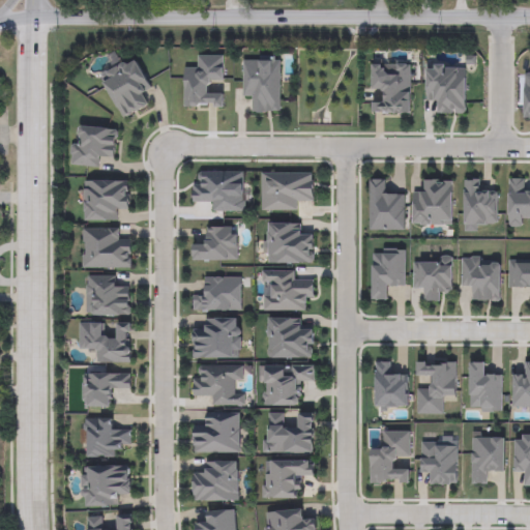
[(282,113),(253,113),(253,100),(243,100),(242,57),(281,56),(282,113)]
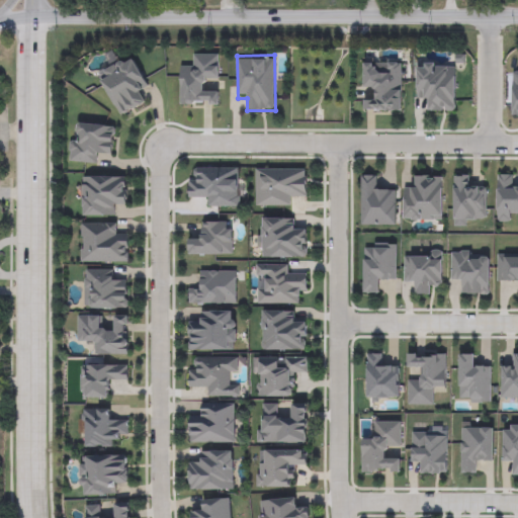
[(146,104),(117,116),(98,72),(135,57),(148,89),(141,92),(146,104)]
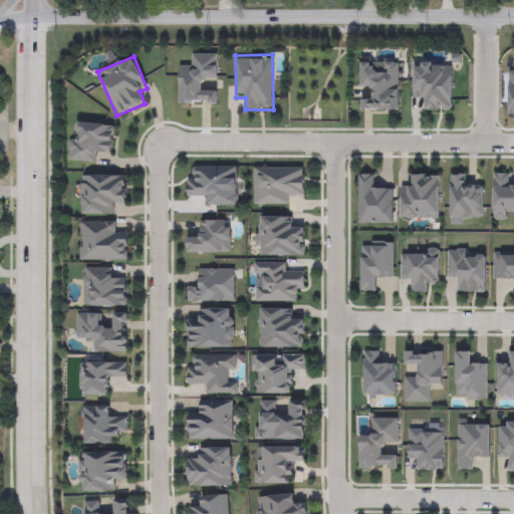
[(398,62),(398,110),(361,110),(361,99),(370,100),(370,87),(360,87),(360,61),(398,62)]
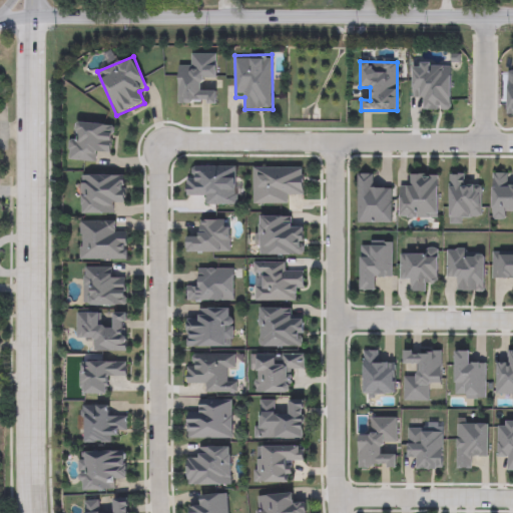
[(413,62),(451,62),(451,110),(424,110),(424,99),(413,99),(413,62)]
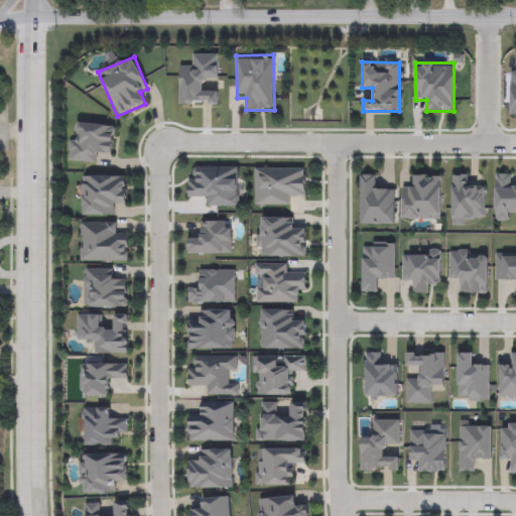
[(115,126),(112,155),(100,154),(99,164),(68,161),(70,141),(79,142),(81,123),(115,126)]
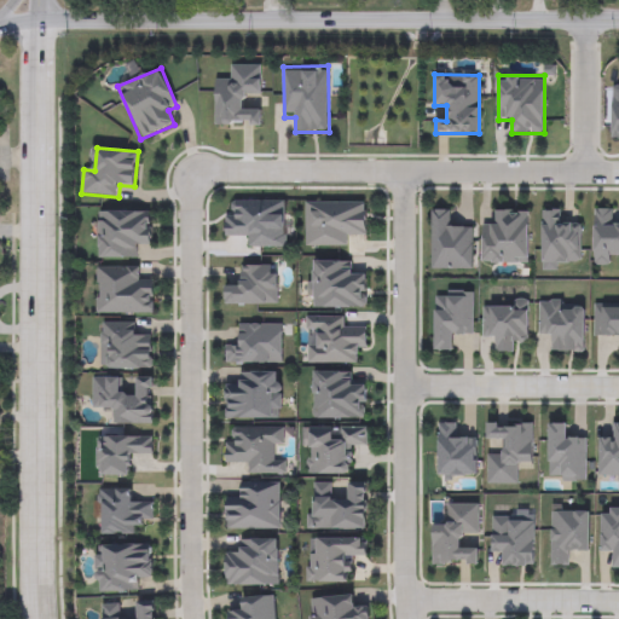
[(287,201),(287,248),(249,248),(249,236),(226,236),(226,213),(236,213),(236,201),(287,201)]
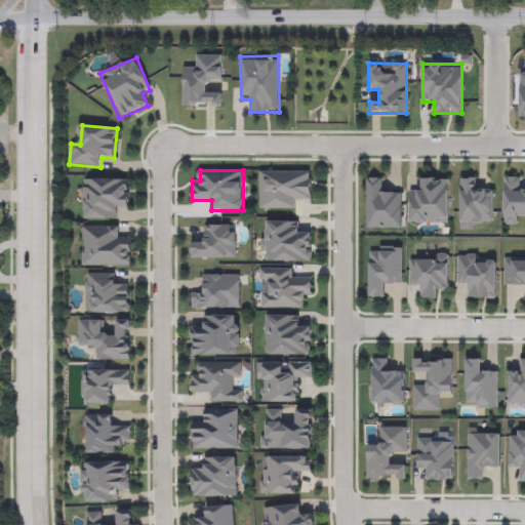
[(313,171),(313,199),(293,199),(293,209),(258,209),(258,171),(313,171)]
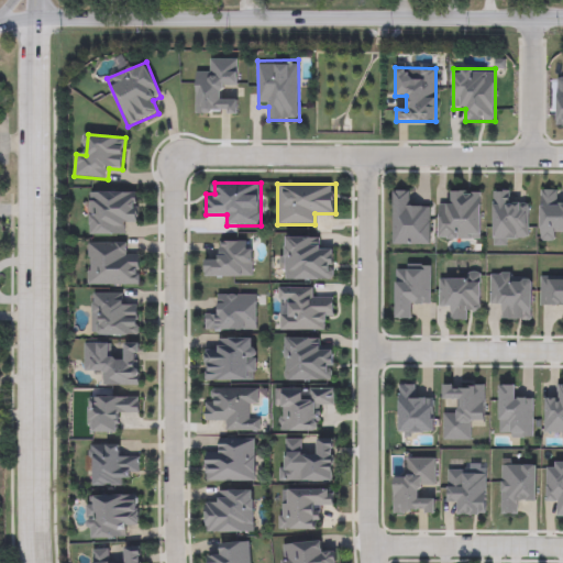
[(430,245),(392,245),(392,190),(411,190),(411,202),(430,202),(430,245)]
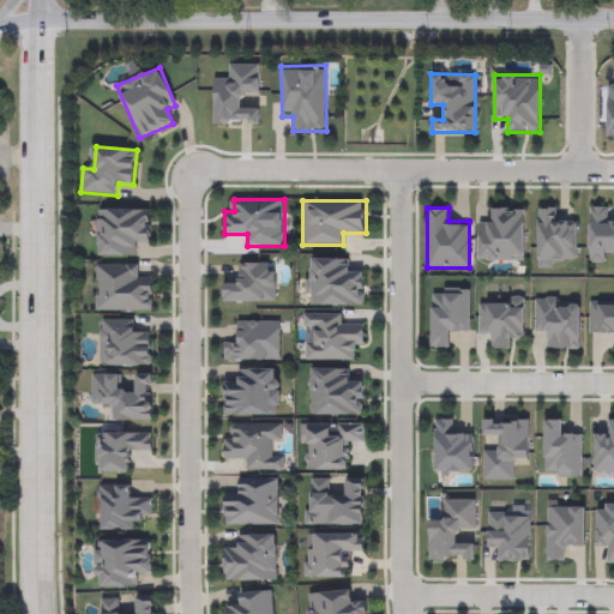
[(603,263),(589,262),(589,208),(613,208),(613,221),(613,254),(605,254),(603,263)]
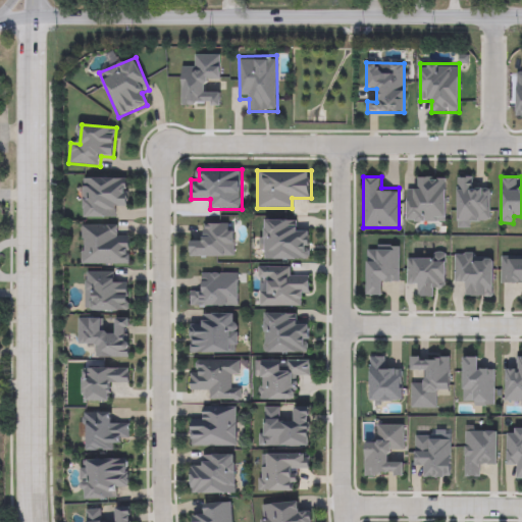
[(446,222),(406,222),(407,188),(417,188),(417,177),(446,177),(446,222)]
